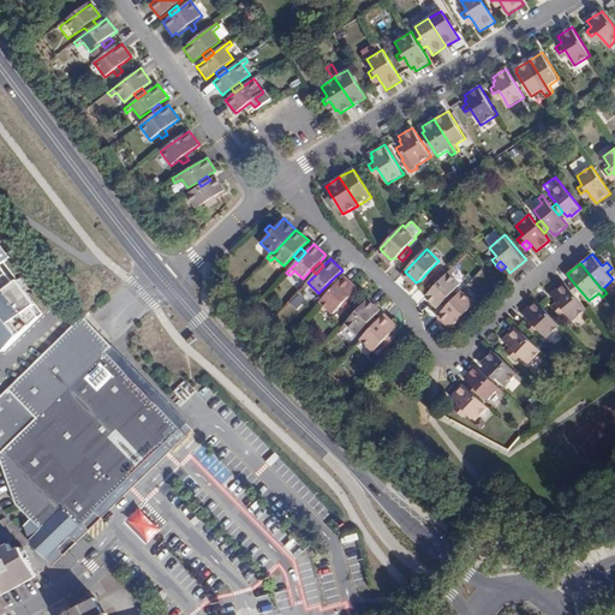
[(457,269),(453,267),(428,293),(439,303),(441,300),(443,303),(461,282),(453,274),(457,269)]
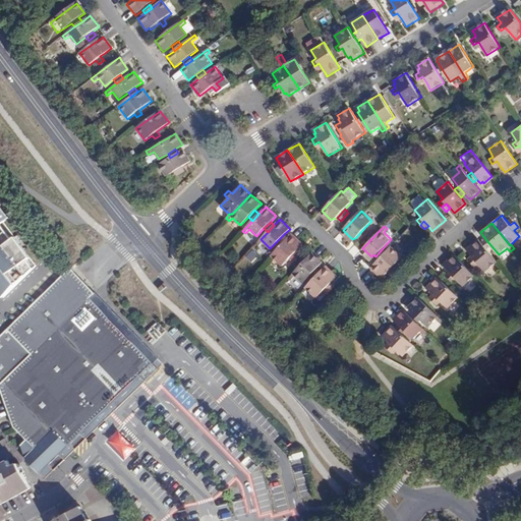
[(368,232),(364,228),(357,236),(361,240),(368,232)]
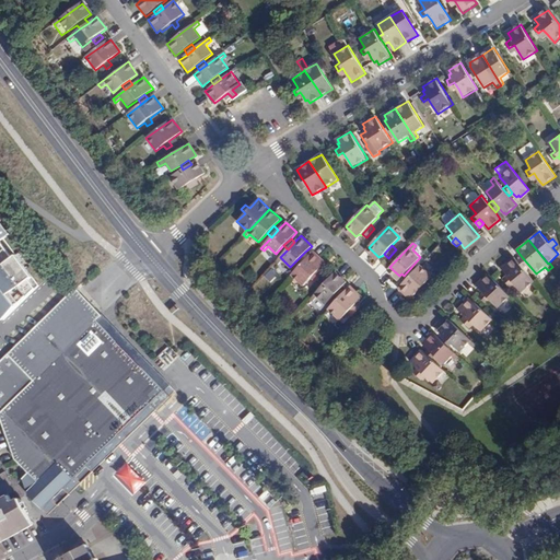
[(319,269),(326,263),(314,251),(310,255),(303,263),(292,273),(303,284),(311,278),(319,269)]
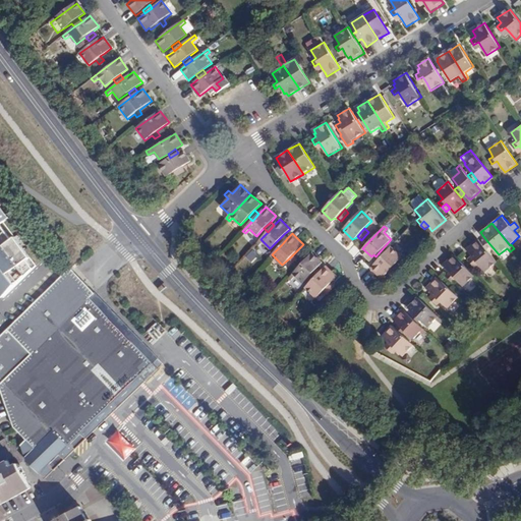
[(278,240),(282,244),(288,237),(284,234),(278,240)]
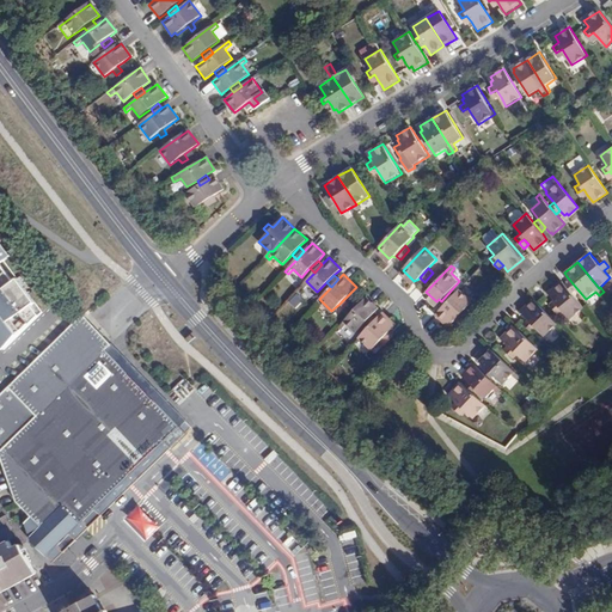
[(0,343),(5,349),(37,317),(30,308),(32,306),(12,283),(8,286),(0,277),(0,343)]
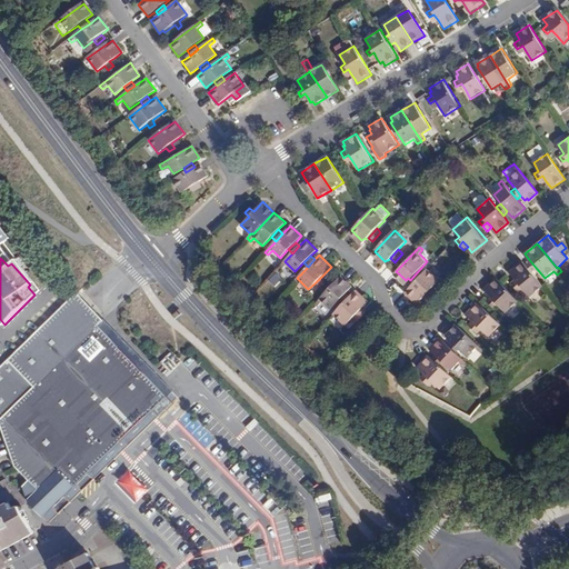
[(510,271),(512,275),(517,279),(520,285),(517,288),(521,293),(526,290),(531,297),(543,287),(522,261),(510,271)]
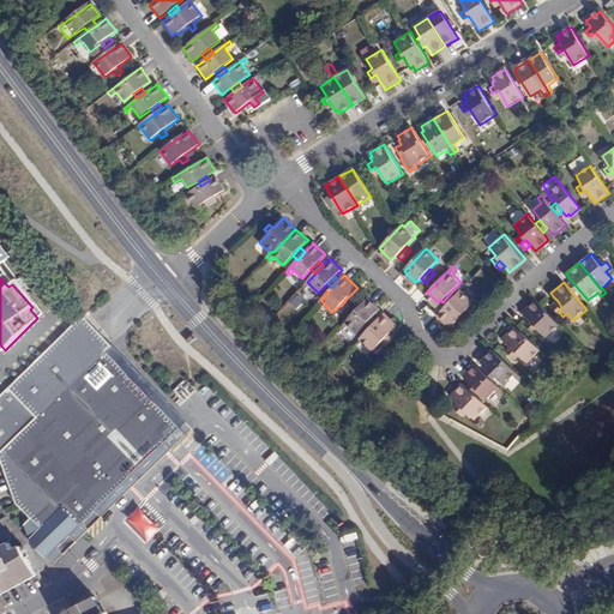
[(570,287),(576,295),(581,292),(573,283),(570,287)]
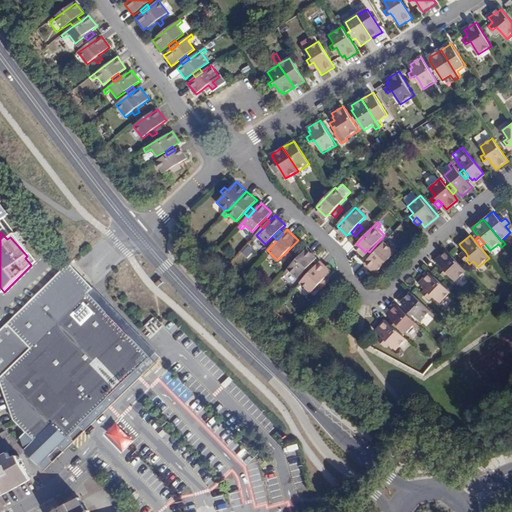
[(396,252),(385,241),(367,261),(376,270),(379,267),(380,269),(382,267),(389,259),(396,252)]
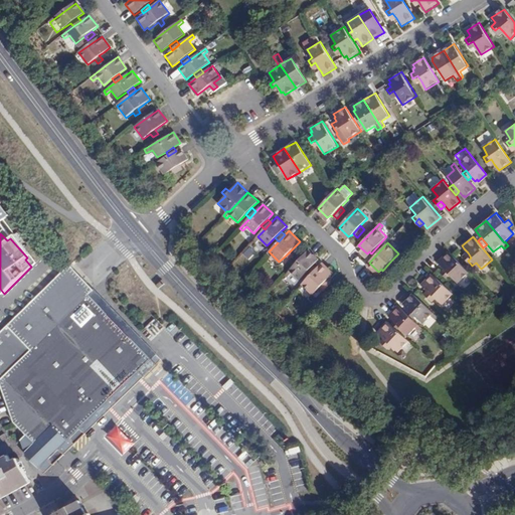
[(294,247),(286,255),(290,259),(298,251),(294,247)]
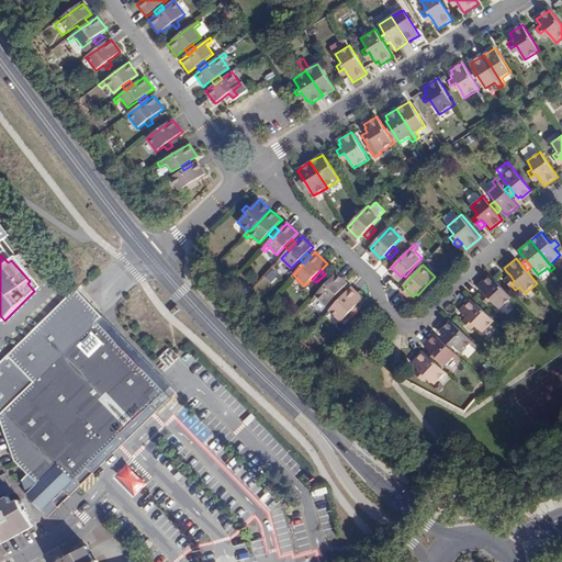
[(346,293),(350,289),(346,285),(348,282),(337,271),(311,300),(315,302),(318,299),(326,306),(335,298),(343,290),(346,293)]
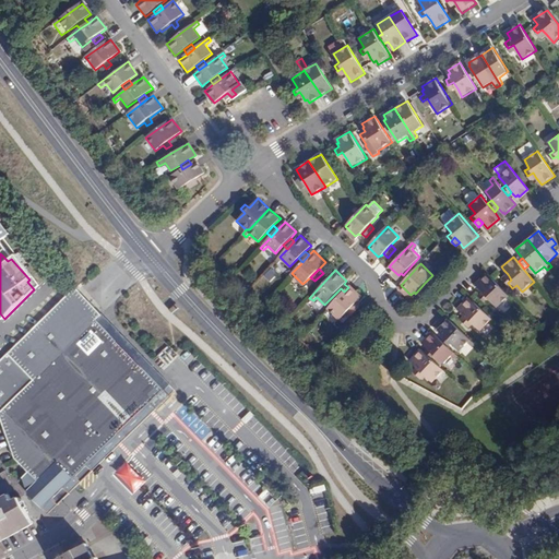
[(509,296),(487,273),(476,284),(478,287),(483,292),(487,296),(484,300),(487,304),(491,301),(498,308),(509,296)]
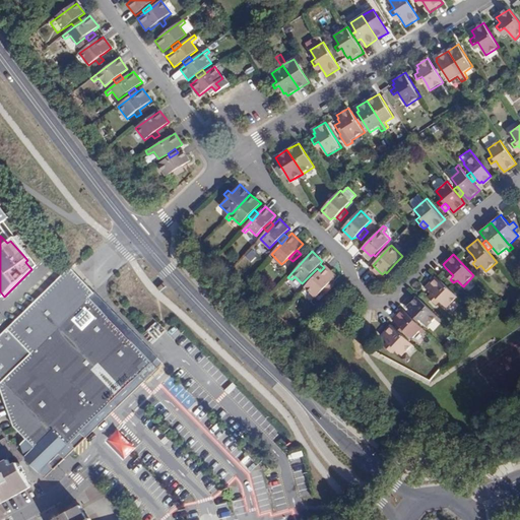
[(399,267),(395,263),(388,271),(392,275),(399,267)]
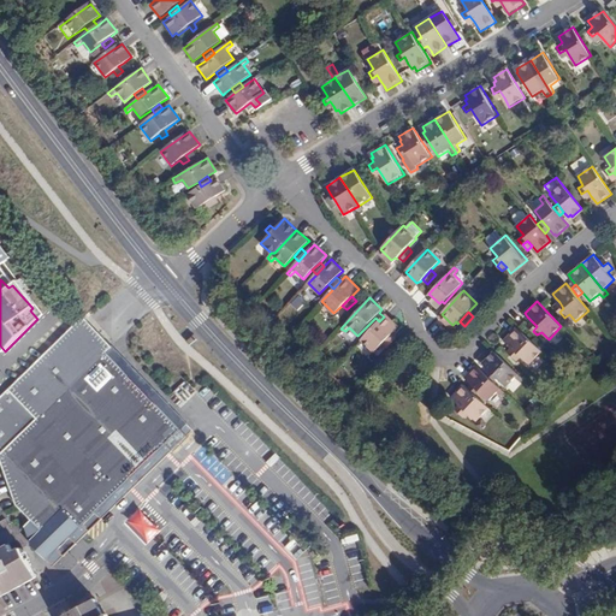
[(392,335),(397,338),(401,333),(396,329),(398,326),(386,314),(384,317),(379,321),(371,330),(362,339),(374,353),(383,344),(392,335)]
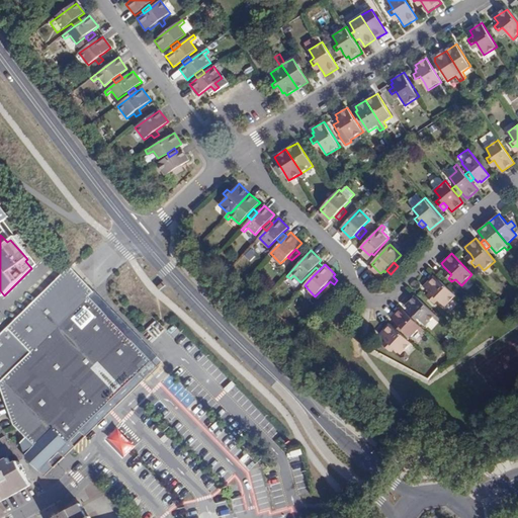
[(96,291),(72,266),(52,286),(76,311),(96,291)]
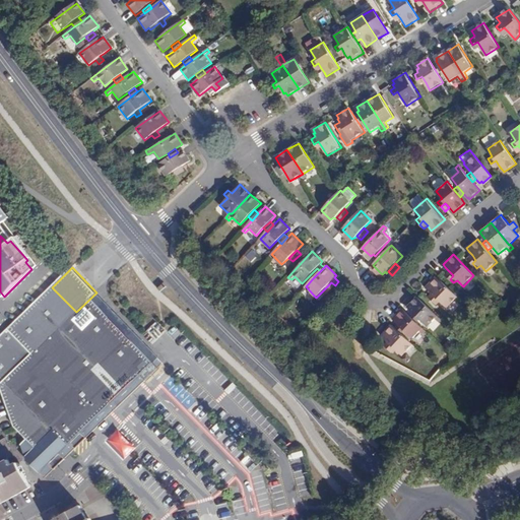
[(313,278),(320,271),(317,268),(310,275),(313,278)]
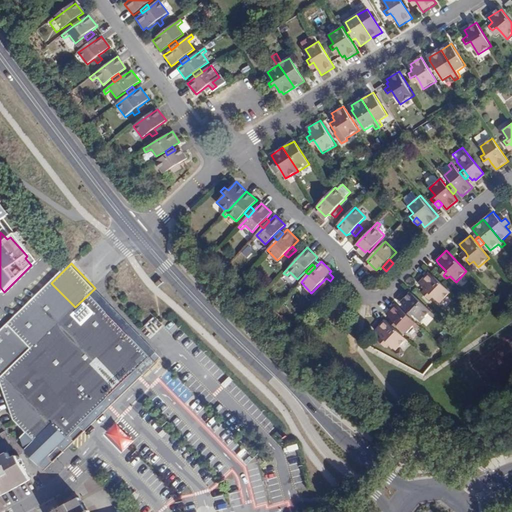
[(441,303),(451,292),(430,272),(419,282),(422,285),(425,288),(428,291),(425,295),(430,299),(433,296),(441,303)]
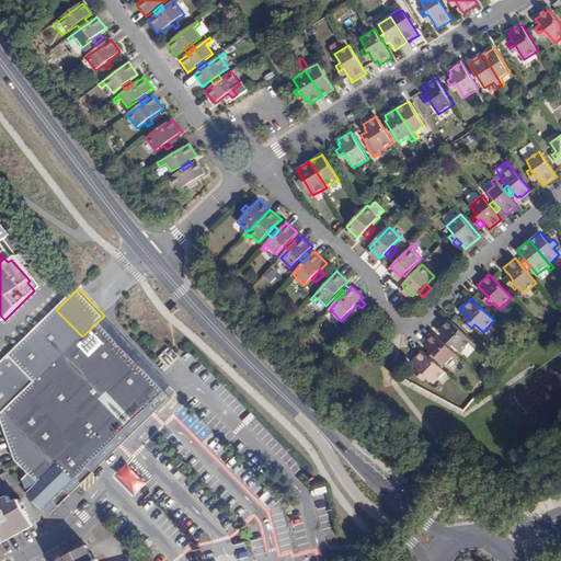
[(348,313),(353,317),(362,308),(357,305),(348,313)]
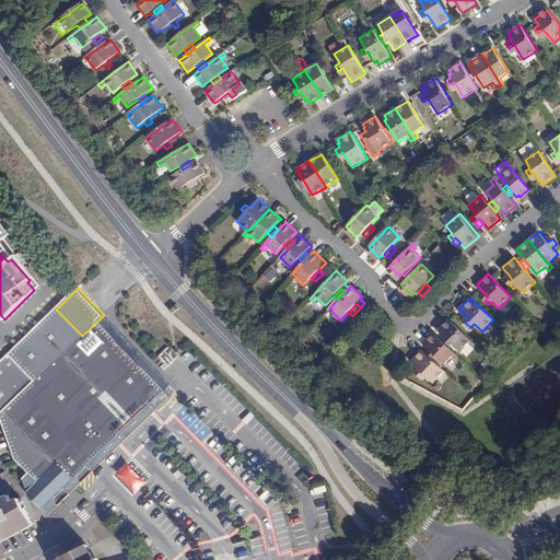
[(44,510),(55,499),(65,489),(79,476),(89,466),(171,385),(104,315),(82,336),(56,310),(0,363),(0,413),(16,461),(28,473),(23,478),(28,494),(44,510)]
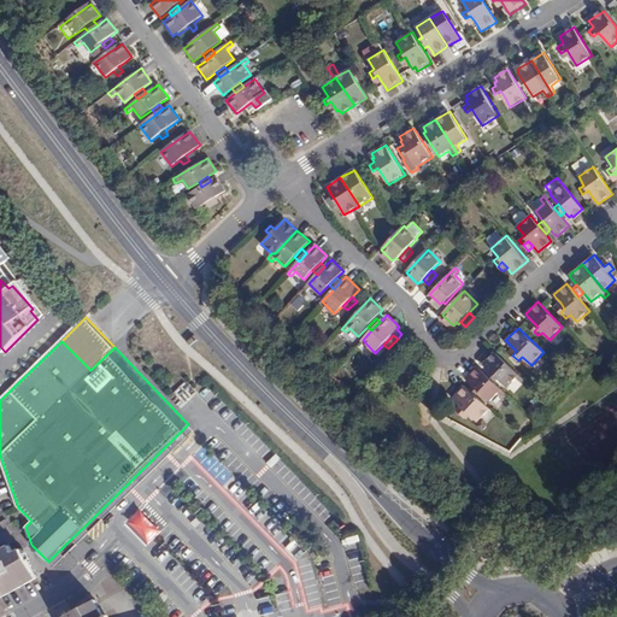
[(523,383),(527,380),(495,351),(485,363),(493,371),(500,377),(510,386),(517,378),(523,383)]
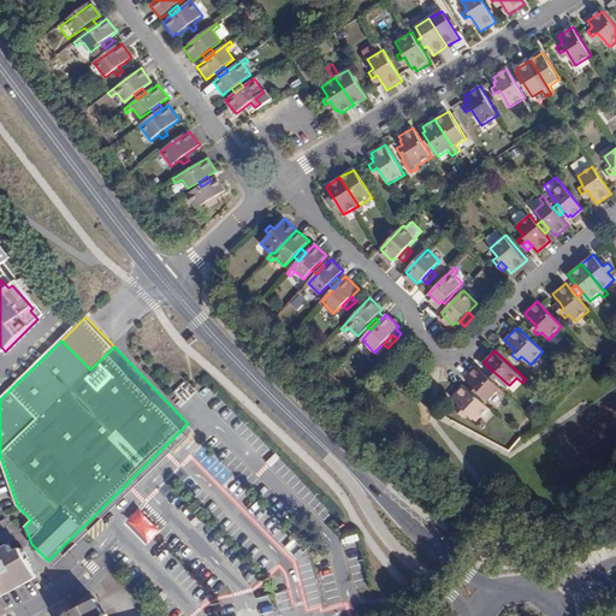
[(503,396),(508,392),(496,381),(487,374),(477,365),(465,377),(474,385),(481,392),(491,401),(498,392),(503,396)]
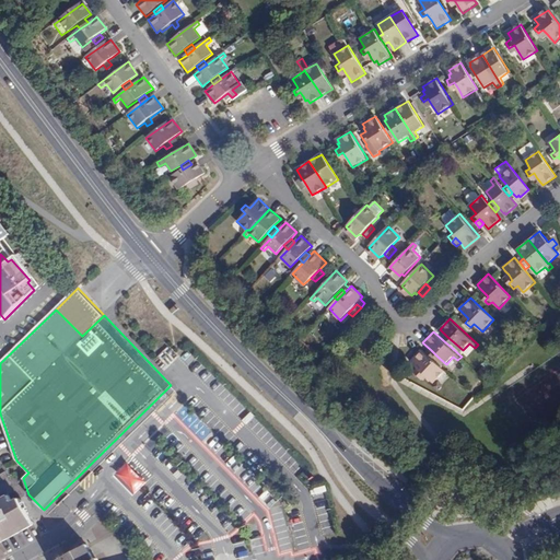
[(451,347),(454,342),(447,337),(443,340),(451,347)]
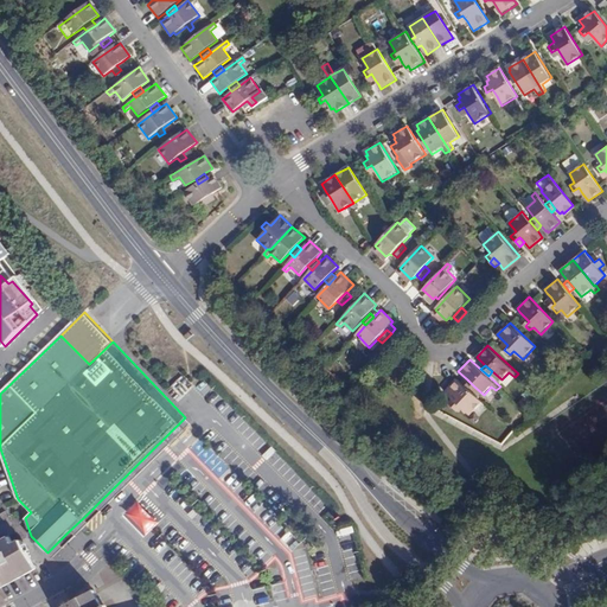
[(181,377),(171,387),(180,397),(191,388),(181,377)]
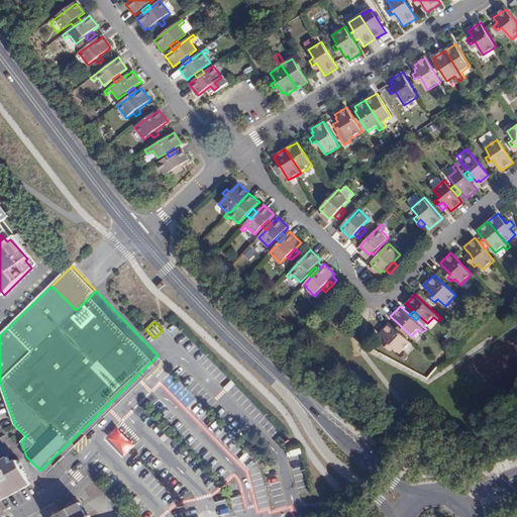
[(401,353),(412,342),(401,333),(394,326),(389,322),(380,332),(382,335),(381,336),(385,339),(390,344),(386,347),(391,351),(394,348),(401,353)]
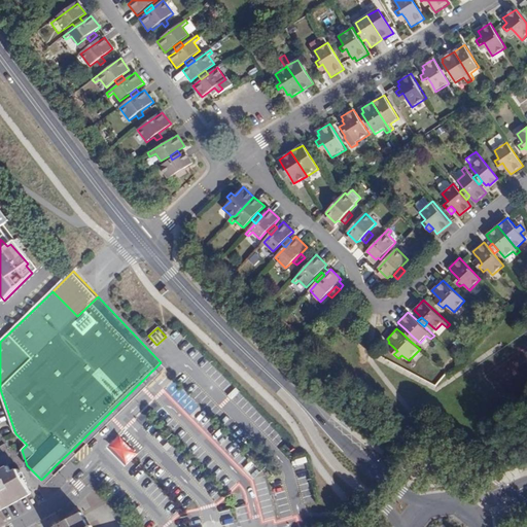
[(401,332),(409,340),(412,336),(406,329),(401,332)]
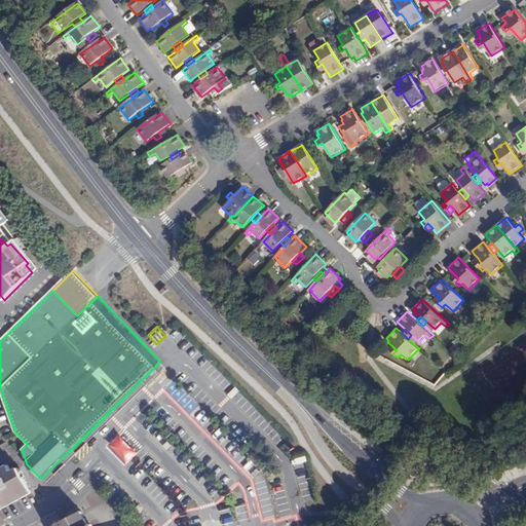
[(388,349),(392,353),(397,350),(391,345),(388,349)]
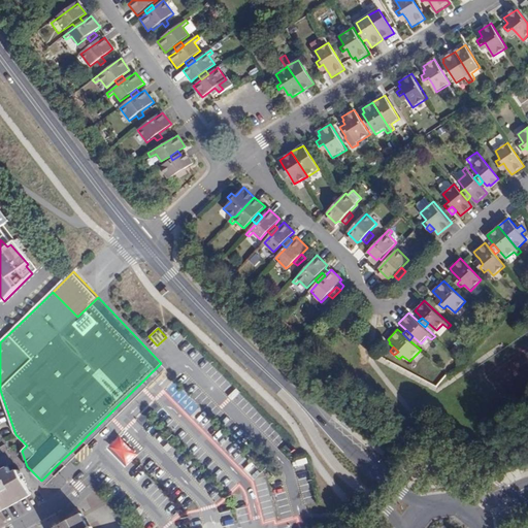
[(88,443),(165,367),(161,363),(84,439),(88,443)]
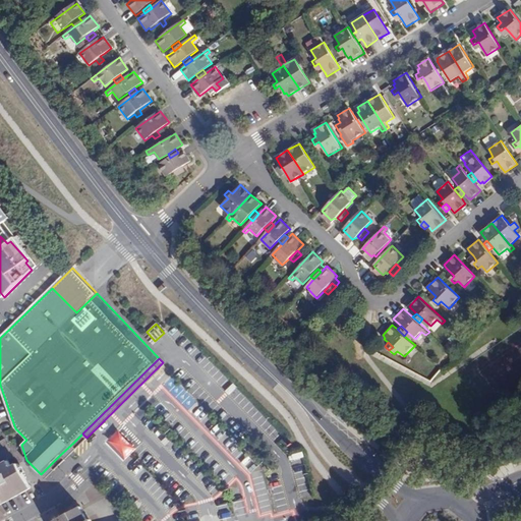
[(118,430),(107,442),(125,461),(137,450),(118,430)]
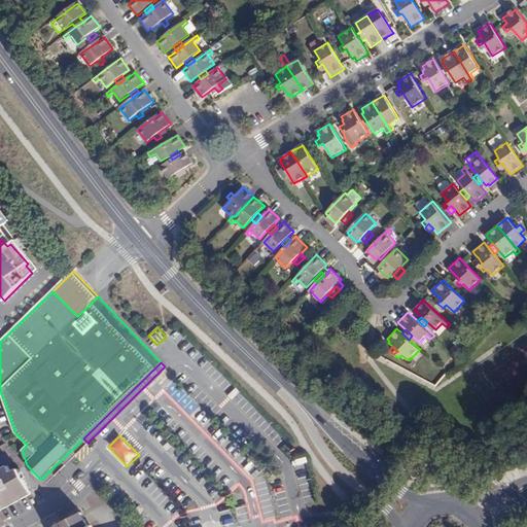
[(74,448),(61,460),(66,464),(77,452),(74,448)]
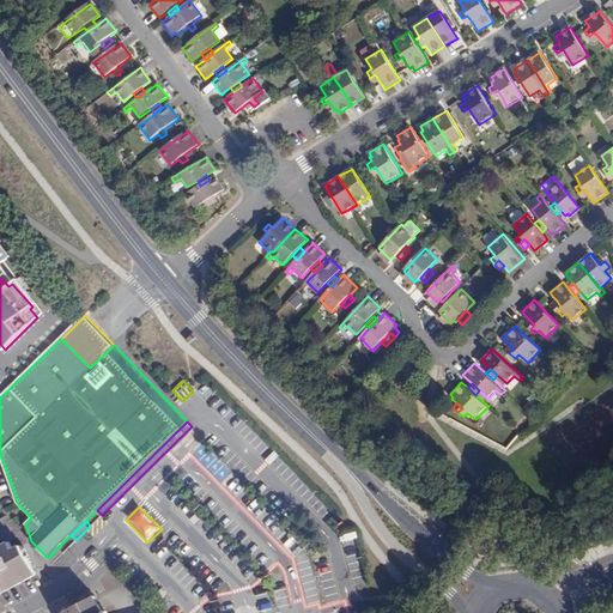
[(0,578),(34,560),(24,544),(14,548),(11,541),(0,546),(0,578)]
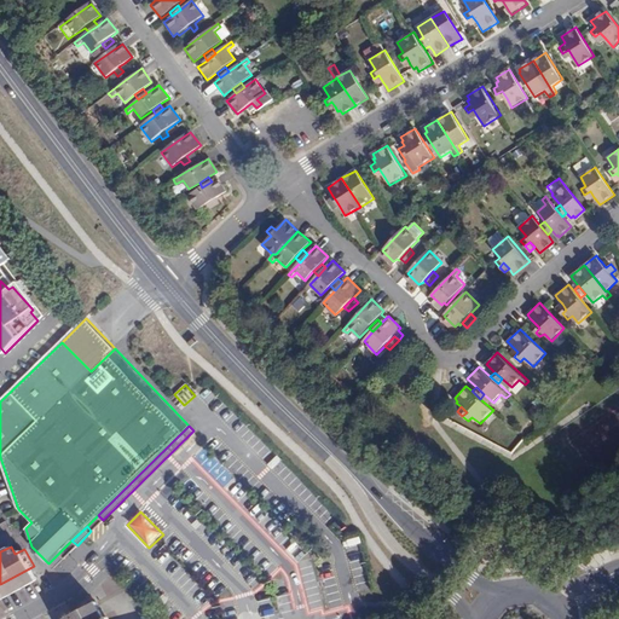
[(48,563),(53,568),(65,556),(61,551),(48,563)]
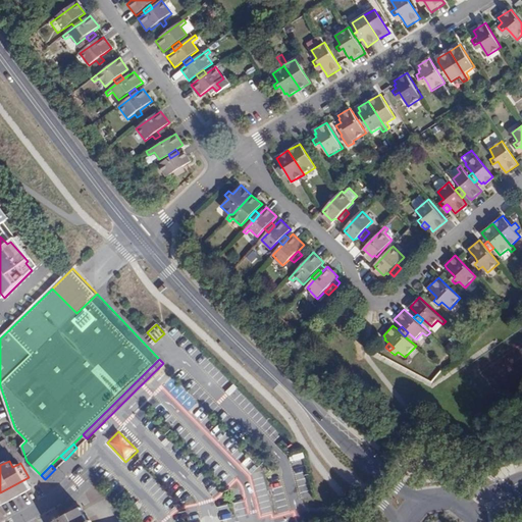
[(0,502),(33,484),(31,482),(29,477),(0,492),(0,502)]
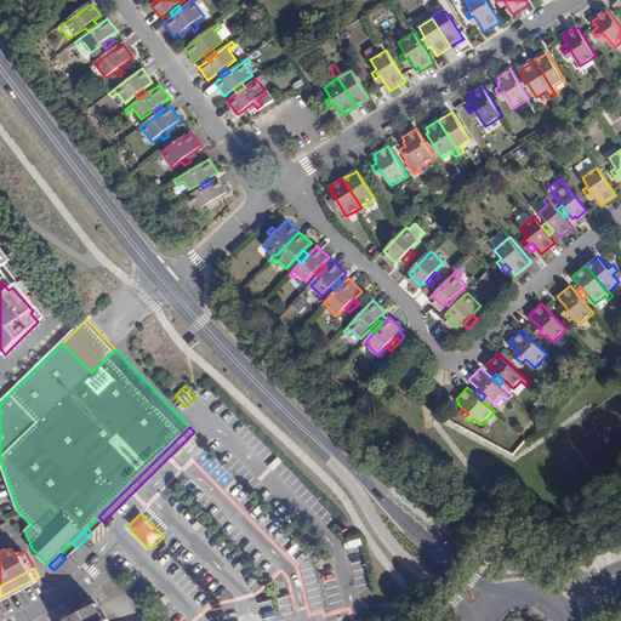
[(108,620),(103,611),(98,603),(67,619),(67,620),(108,620)]
